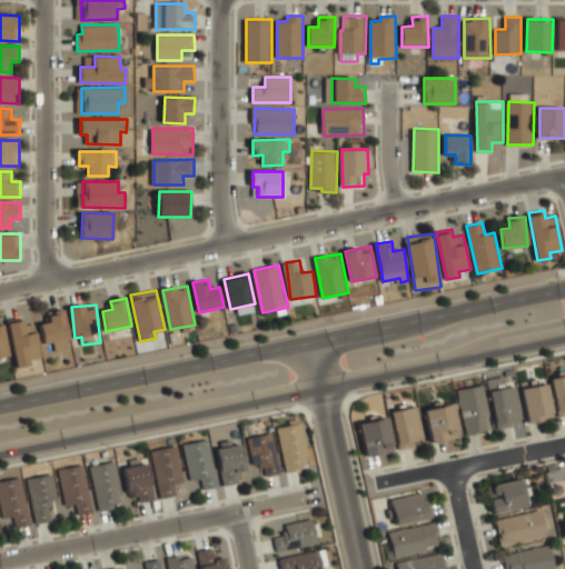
[(41,323),(46,343),(55,341),(57,351),(72,348),(65,310),(49,313),(50,321),(41,323)]
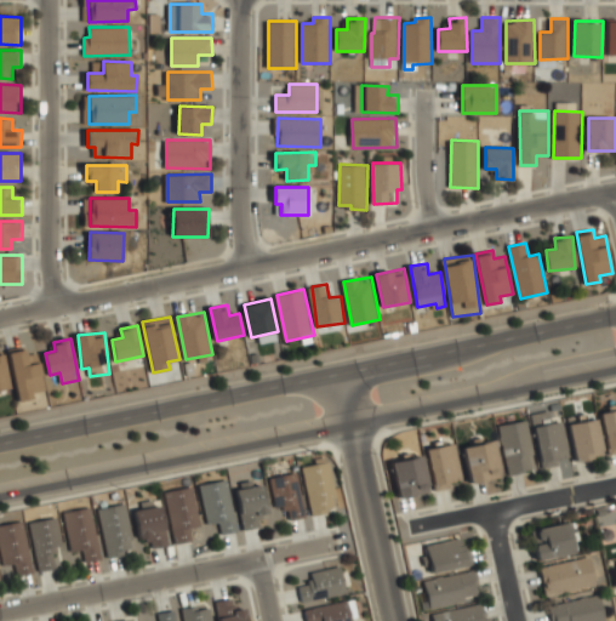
[(39,352),(28,354),(26,346),(9,349),(20,402),(35,398),(34,393),(46,389),(39,352)]
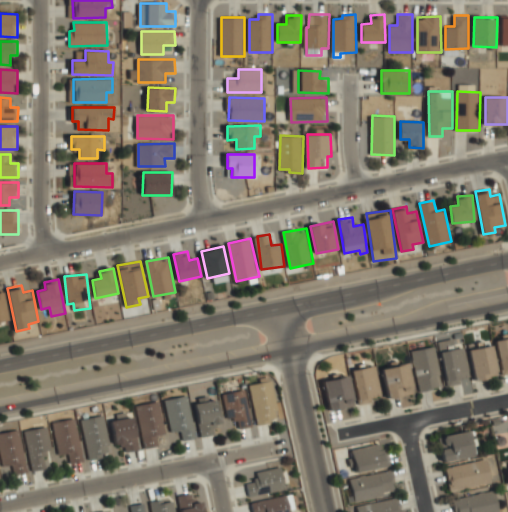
[(0,290),(0,321),(10,320),(3,290),(0,290)]
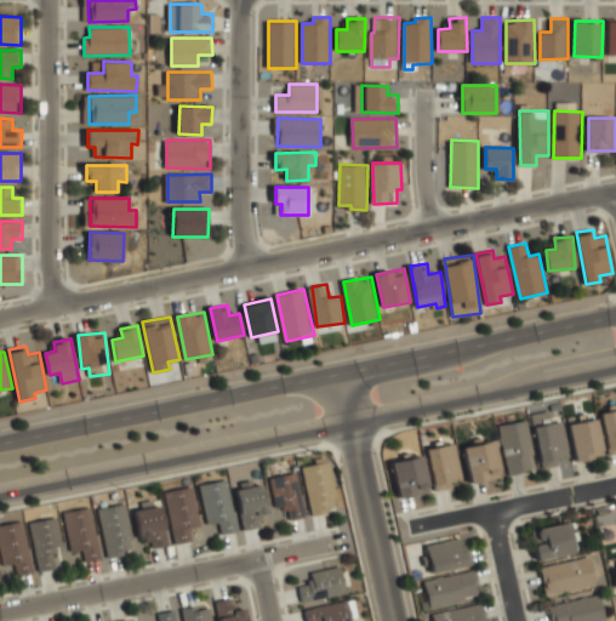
[(615,406),(604,408),(610,454),(615,453),(615,406)]
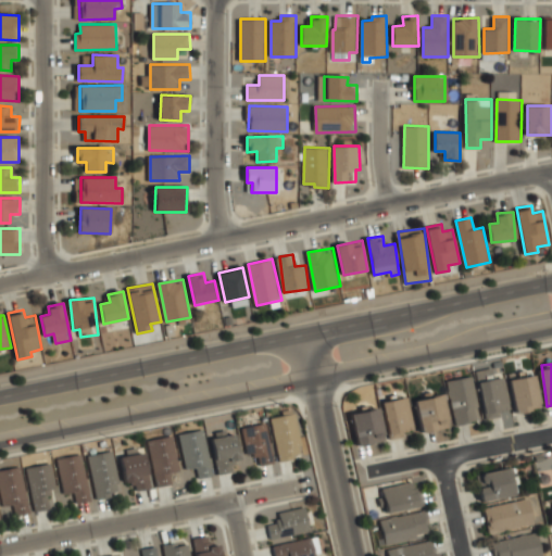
[(511,380),(518,413),(543,407),(536,374),(511,380)]
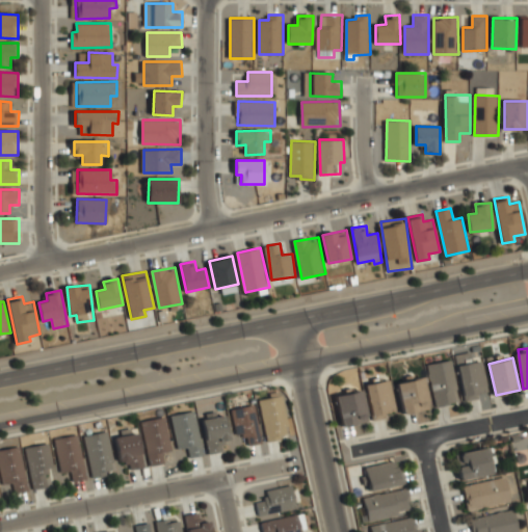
[(429,364),(438,406),(458,402),(455,389),(458,388),(452,360),(429,364)]
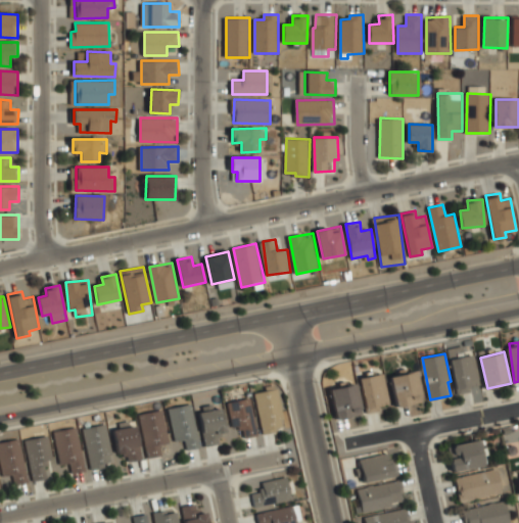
[(458,392),(482,387),(475,354),(451,360),(458,392)]
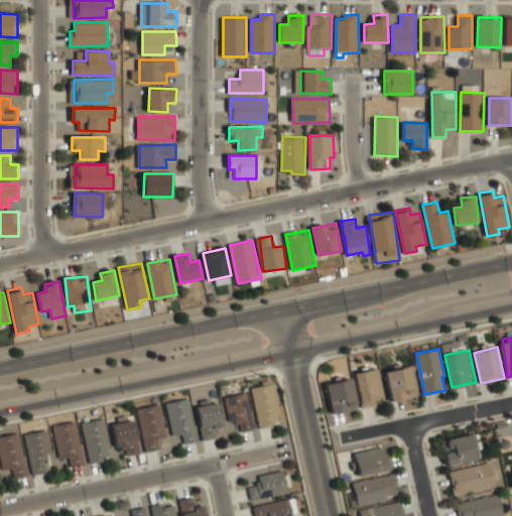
[(388,370),(392,400),(417,397),(413,367),(388,370)]
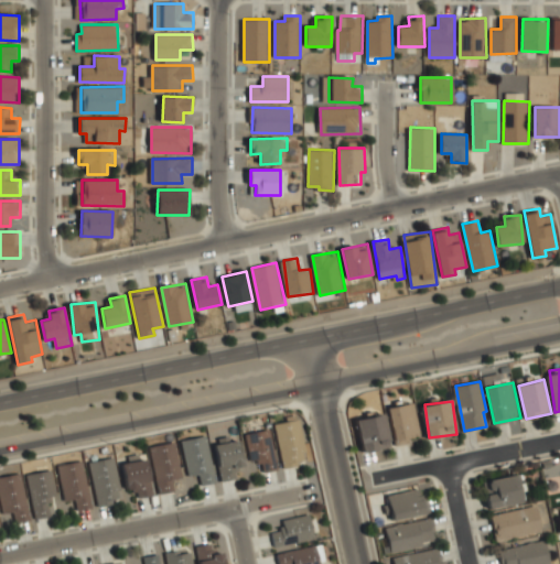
[(398,445),(413,442),(412,437),(422,435),(415,402),(389,408),(398,445)]
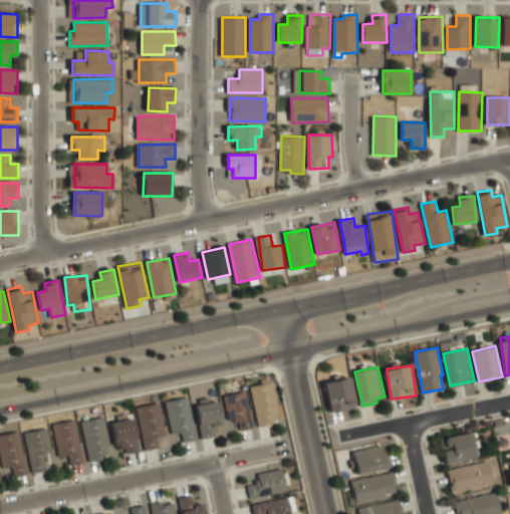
[(325,382),(333,413),(358,407),(351,376),(325,382)]
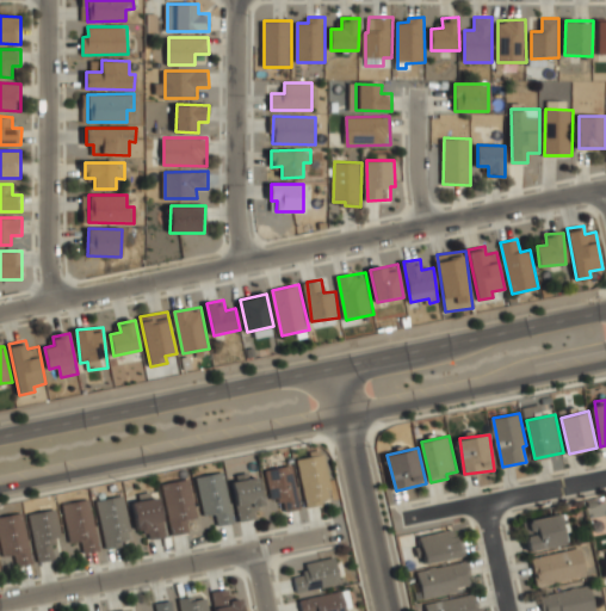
[(300,458),(308,506),(334,501),(325,449),(311,451),(313,456),(300,458)]
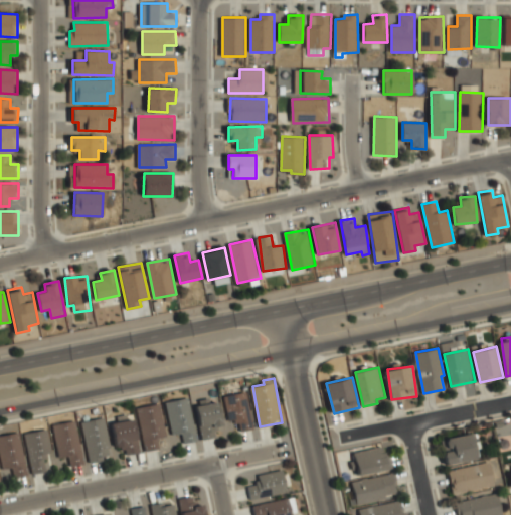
[(242,432),(254,430),(247,391),(226,395),(230,422),(240,420),(242,432)]
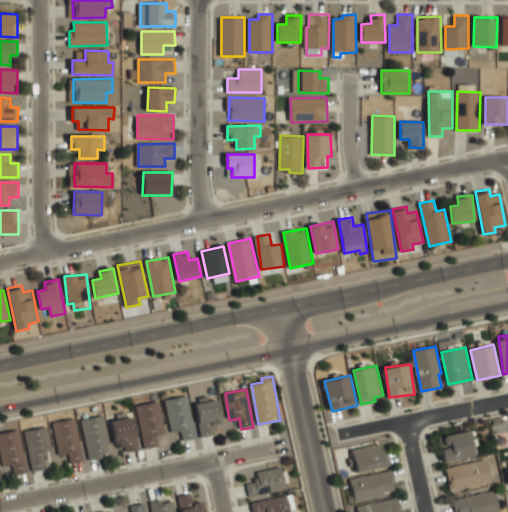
[(196,438),(190,395),(167,399),(172,432),(183,430),(184,440),(196,438)]
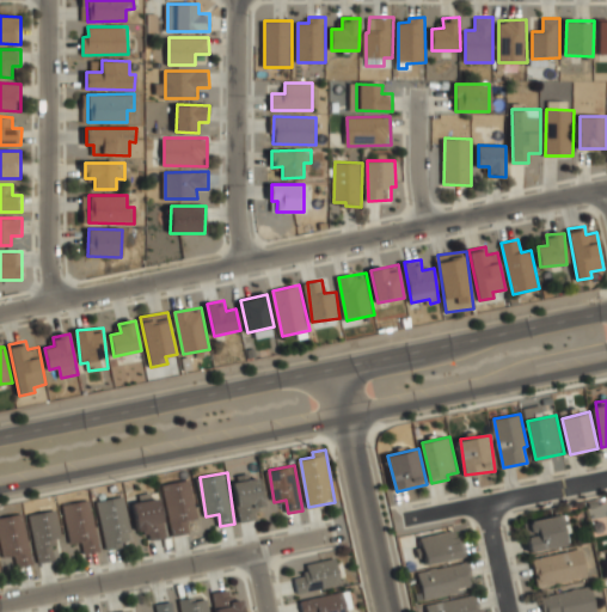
[(234,483),(243,522),(258,519),(256,508),(267,506),(261,477),(234,483)]
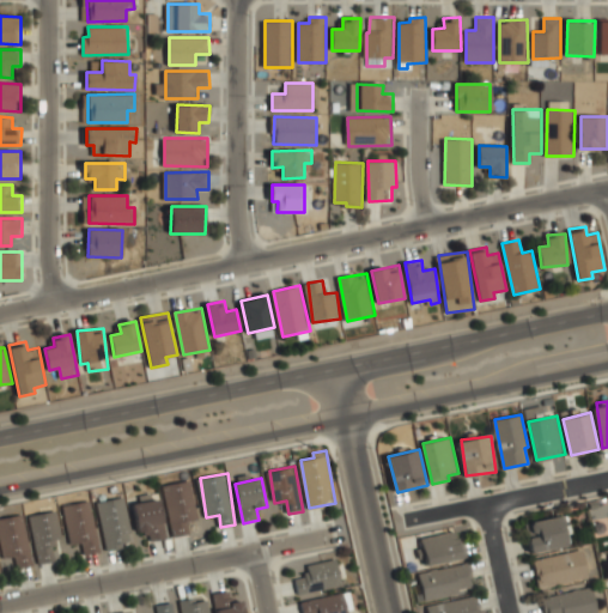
[(200,519),(192,480),(165,485),(175,536),(192,534),(189,521),(200,519)]
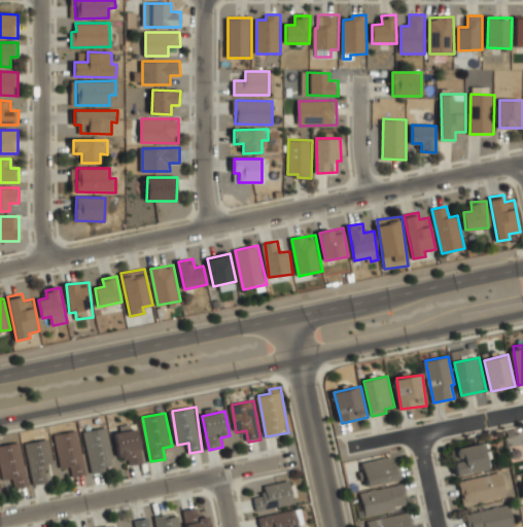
[(123,431),(116,432),(119,459),(130,458),(131,465),(144,463),(140,429),(133,429),(132,424),(123,425),(123,431)]
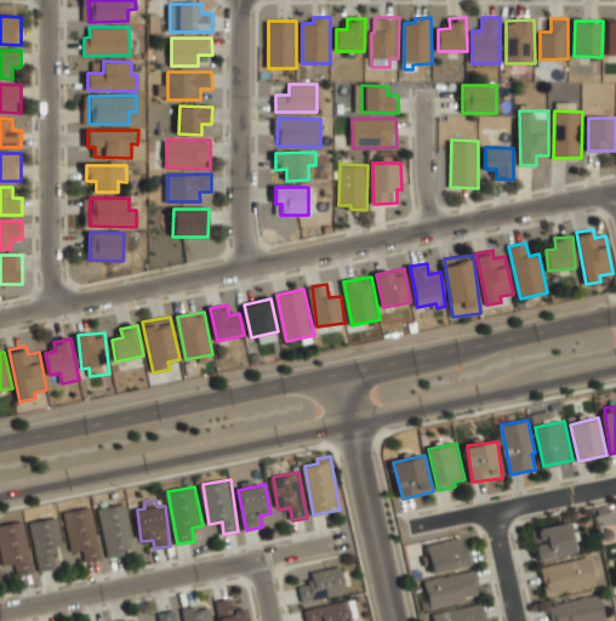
[(109,556),(137,551),(127,503),(101,508),(109,556)]
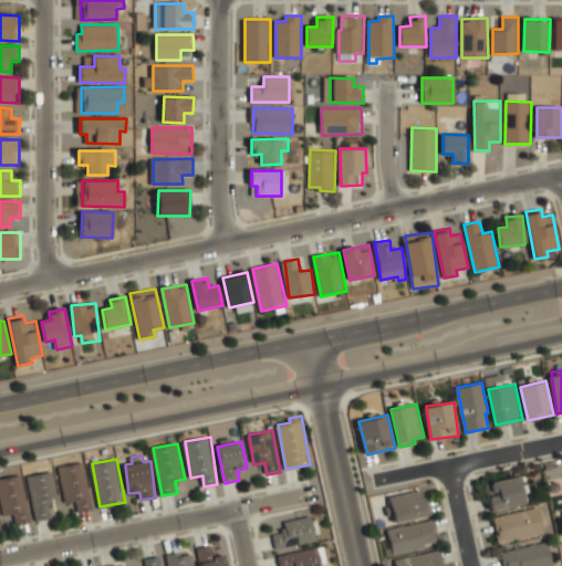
[(94,510),(86,462),(61,467),(66,503),(77,501),(80,512),(94,510)]
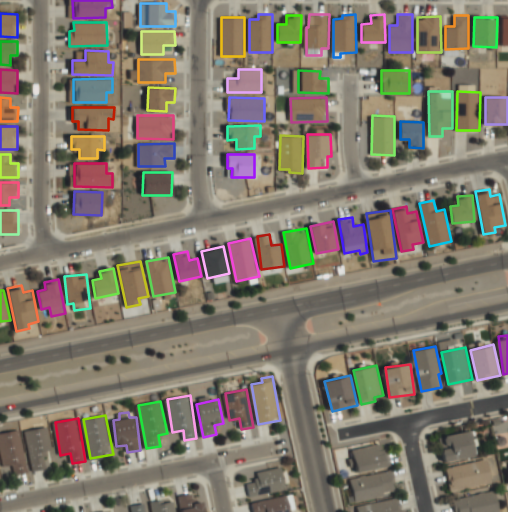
[(26,430),(34,471),(53,467),(49,450),(53,449),(49,426),(26,430)]
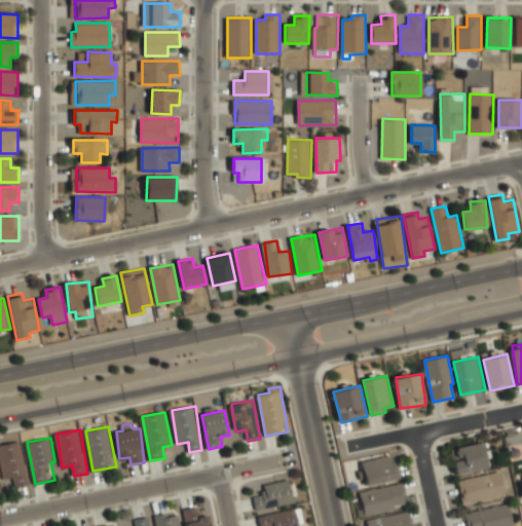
[(0,445),(0,455),(4,479),(14,477),(16,487),(30,485),(22,441),(0,445)]
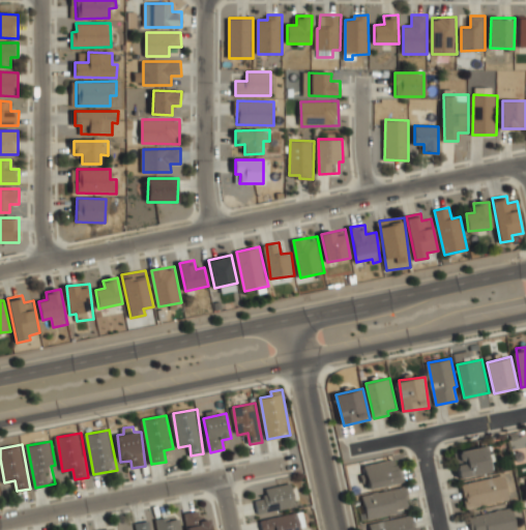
[(460,478),(492,471),(486,445),(459,451),(462,464),(457,465),(460,478)]
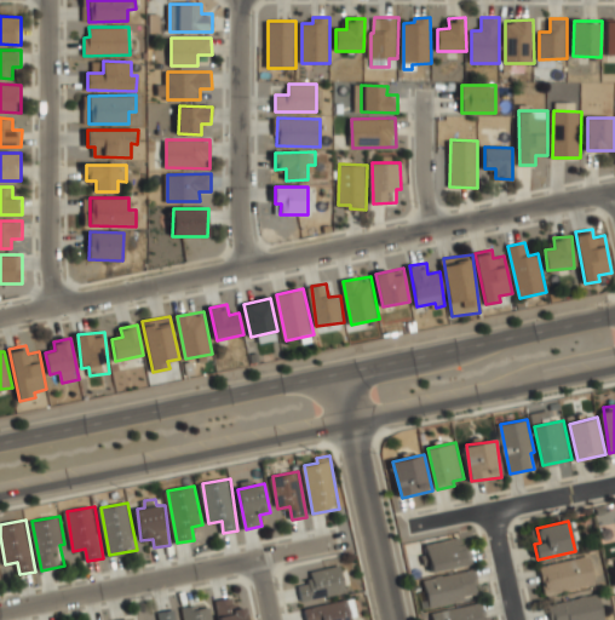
[(472,563),(466,535),(427,544),(434,572),(472,563)]
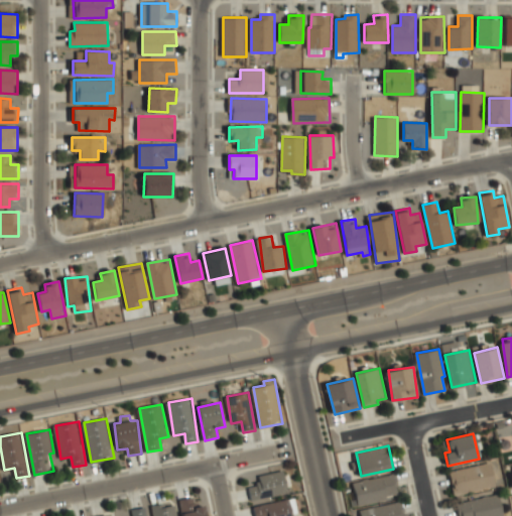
[(450,472),(456,495),(496,485),(491,462),(450,472)]
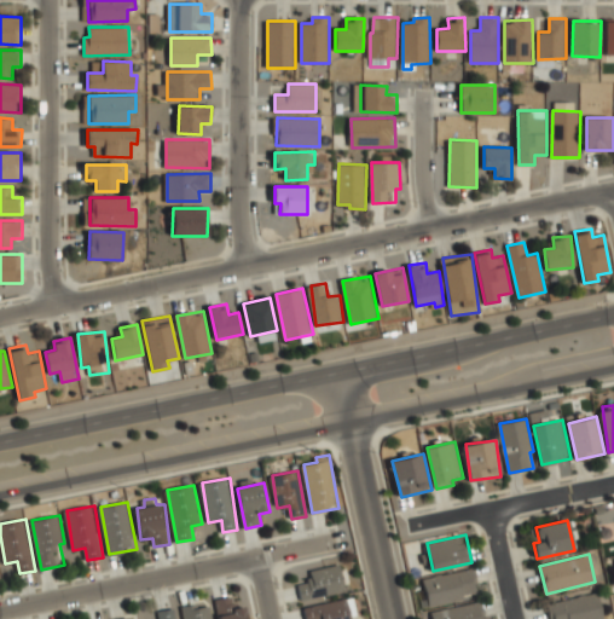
[(300,584),(303,601),(347,591),(341,563),(310,571),(312,582),(300,584)]
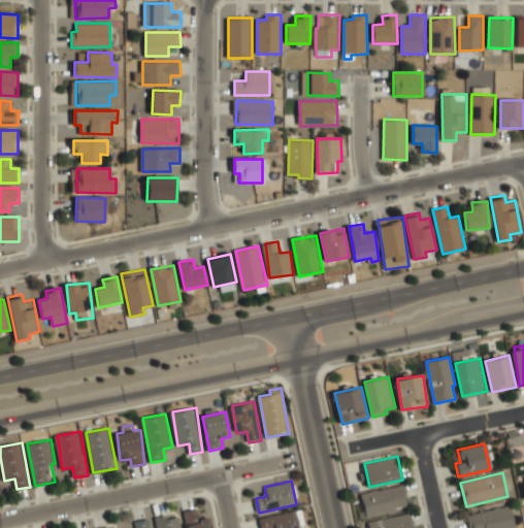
[(410,509),(406,487),(363,491),(366,515),(410,509)]
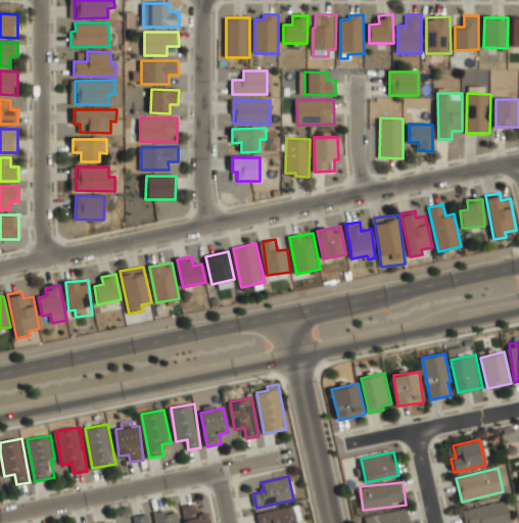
[(511,522),(507,501),(464,510),(466,522),(511,522)]
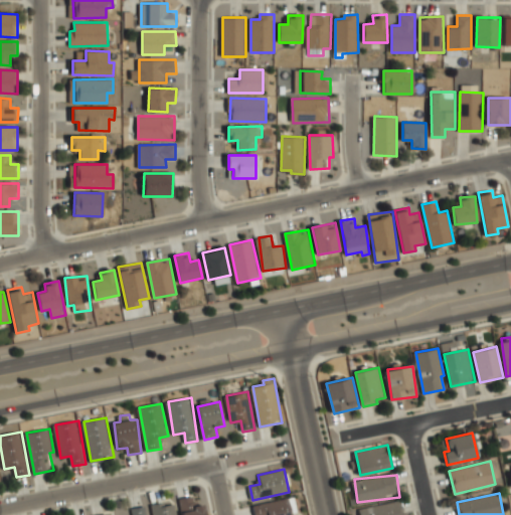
[(183,514),(206,514),(204,504),(195,506),(193,496),(180,498),(183,514)]
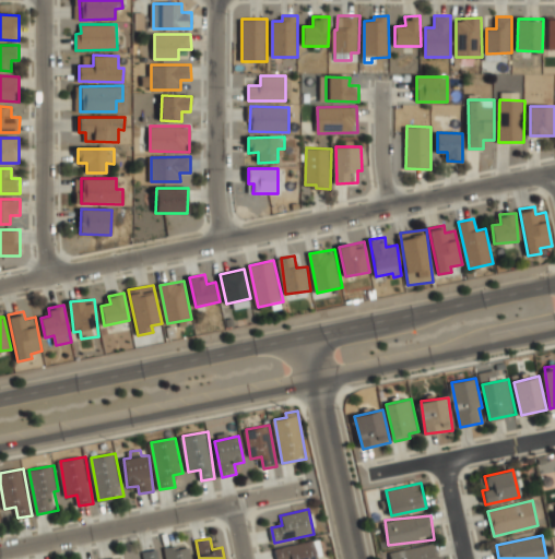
[(275,549),(278,558),(322,558),(319,539),(275,549)]
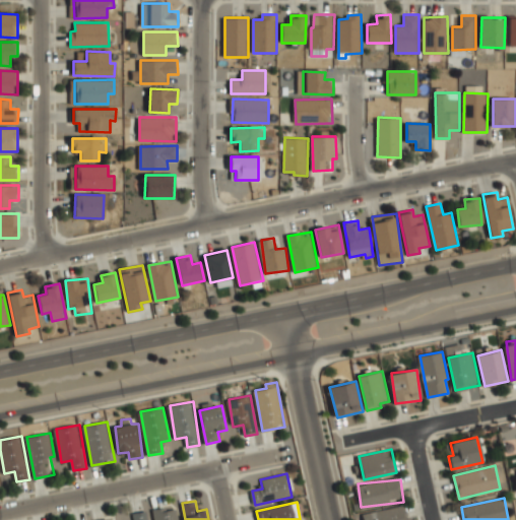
[(364,514),(365,519),(408,519),(405,504),(364,514)]
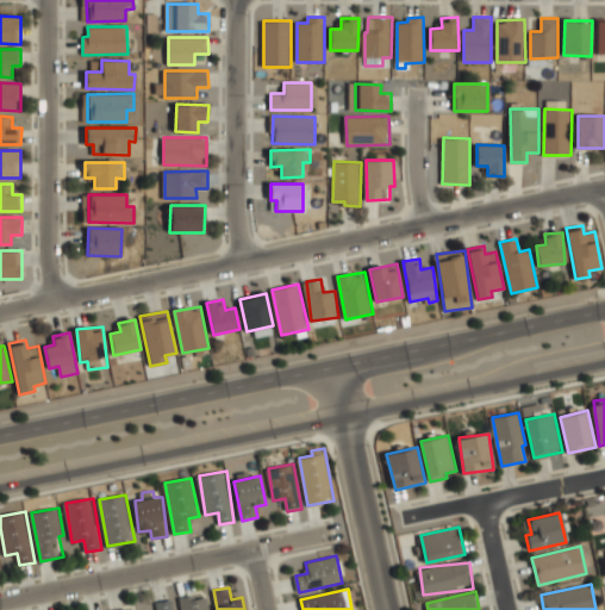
[(210,609),(209,593),(181,596),(182,609),(210,609)]
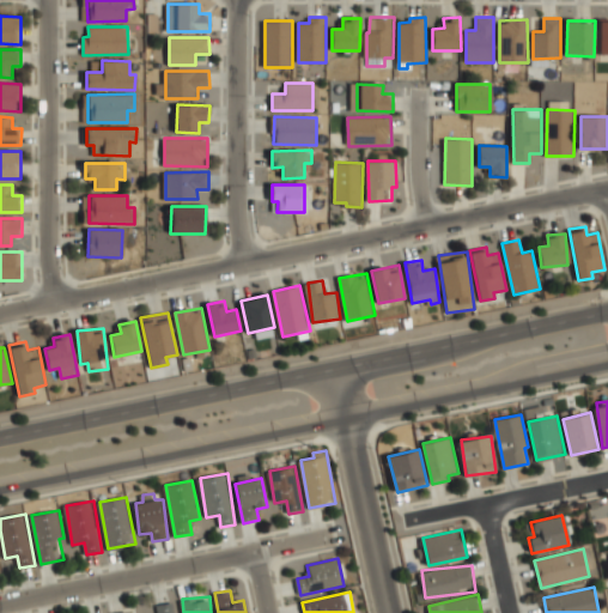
[(176,612),(175,602),(158,605),(158,612),(176,612)]
